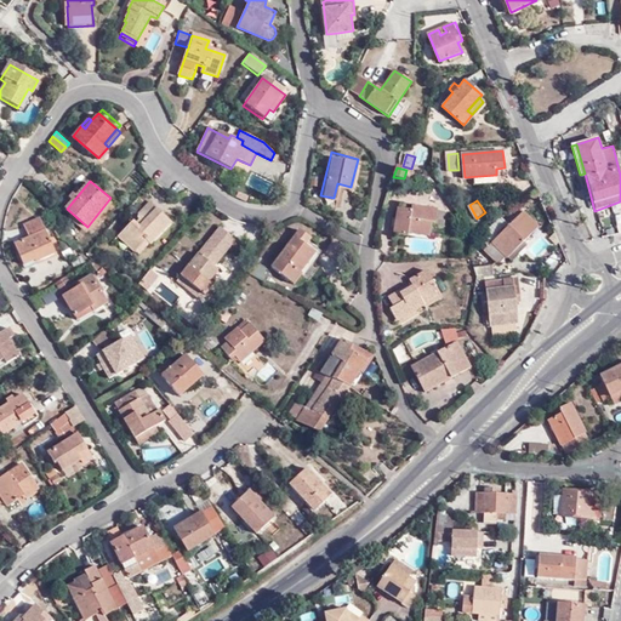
[(152,201),(134,220),(140,227),(158,208),(152,201)]
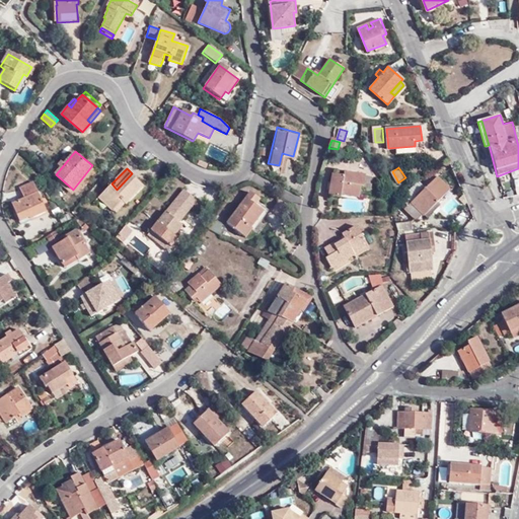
[(344,176),(334,175),(330,196),(342,197),(342,194),(360,196),(362,186),(365,186),(366,173),(345,171),(344,176)]
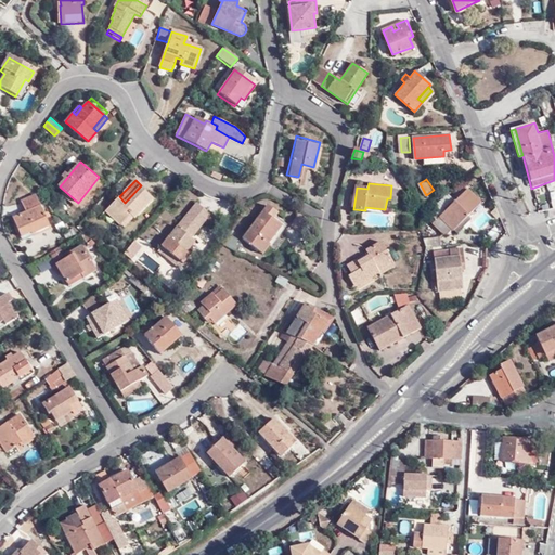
[(125,203),(119,196),(105,210),(120,224),(120,223),(130,214),(134,218),(154,197),(141,185),(125,203)]
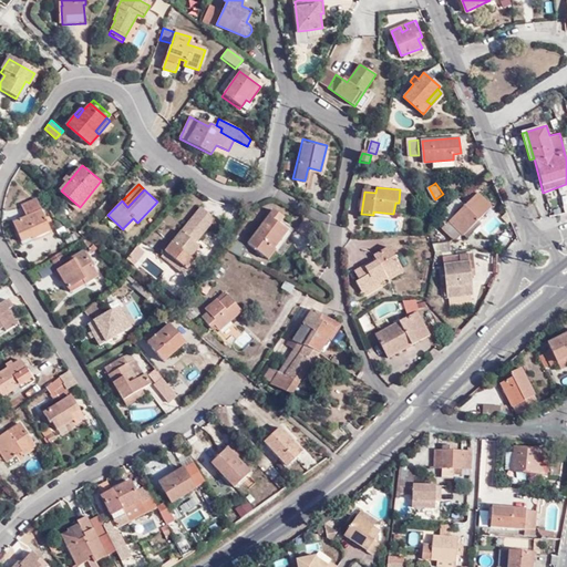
[(446,216),(437,224),(452,238),(455,239),(456,239),(459,238),(462,235),(464,236),(494,207),(480,192),(451,220),(446,216)]
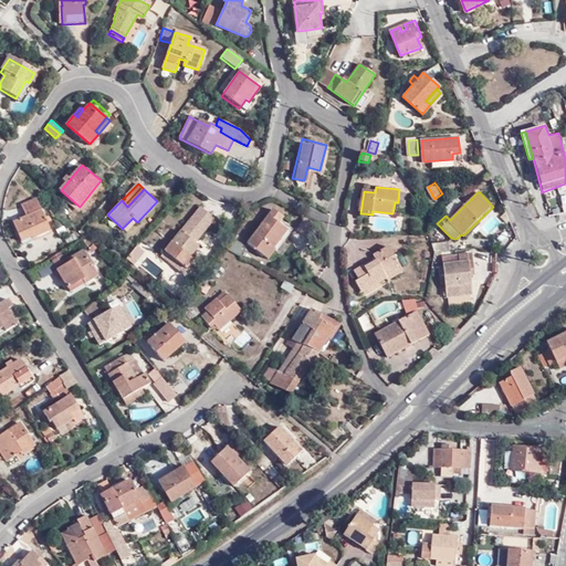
[(34,196),(21,202),(27,213),(12,221),(20,239),(31,233),(32,237),(51,228),(34,196)]
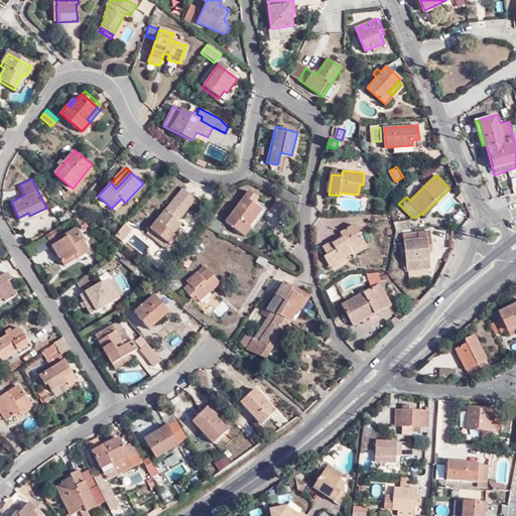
[(151,227),(146,233),(167,249),(180,233),(176,230),(181,224),(177,221),(188,209),(192,211),(196,207),(198,208),(201,204),(181,189),(151,227)]
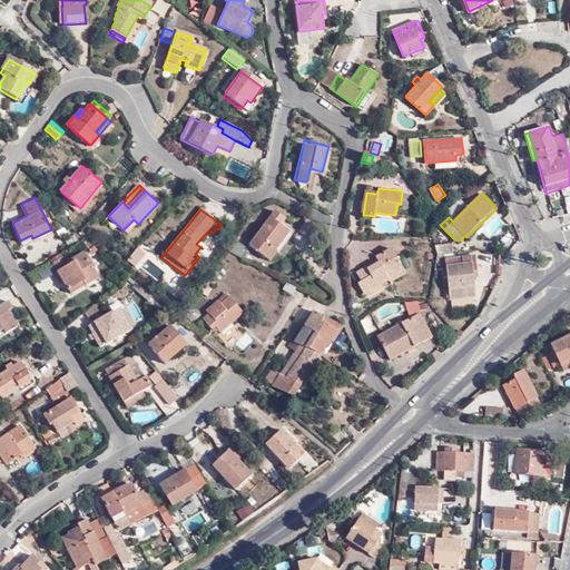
[(267,215),(278,224),(283,217),(272,209),(267,215)]
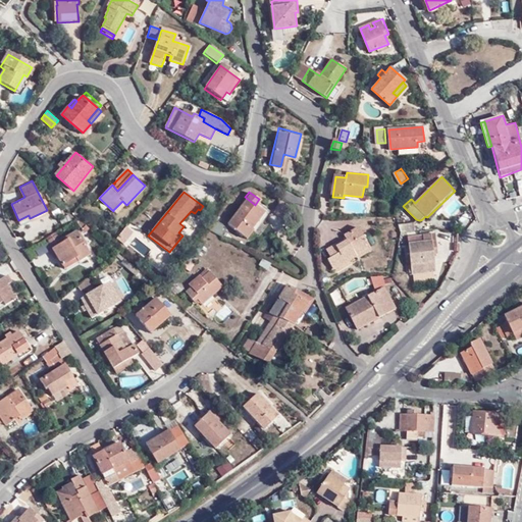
[(226,224),(248,237),(254,229),(251,227),(263,211),(255,205),(245,197),(226,224)]
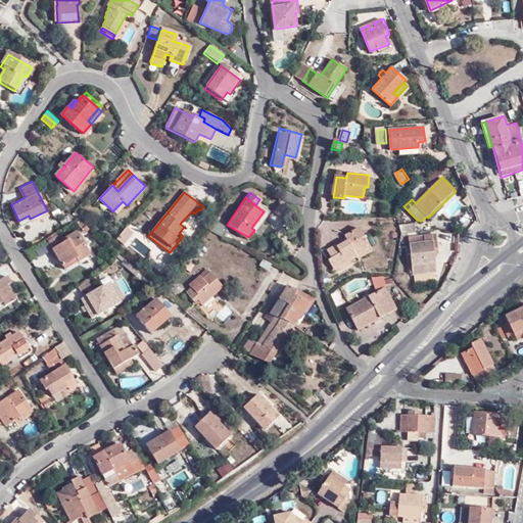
[(123,201),(113,210),(117,215),(127,205),(123,201)]
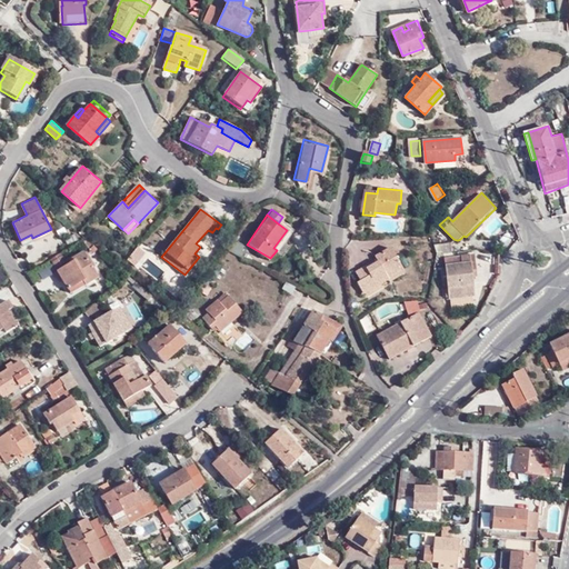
[(233,239),(227,249),(241,258),(247,247),(233,239)]
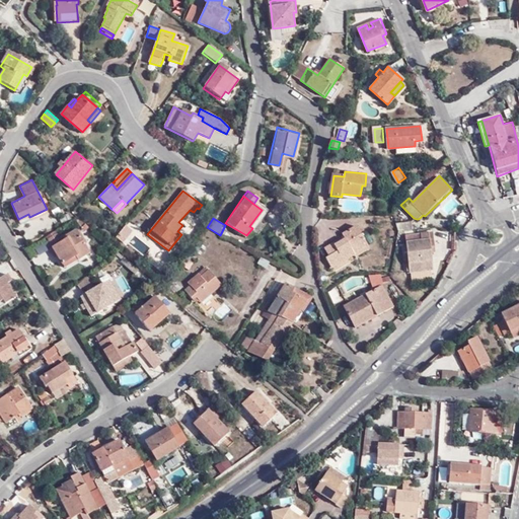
[(396,232),(413,230),(412,222),(393,223),(396,232)]
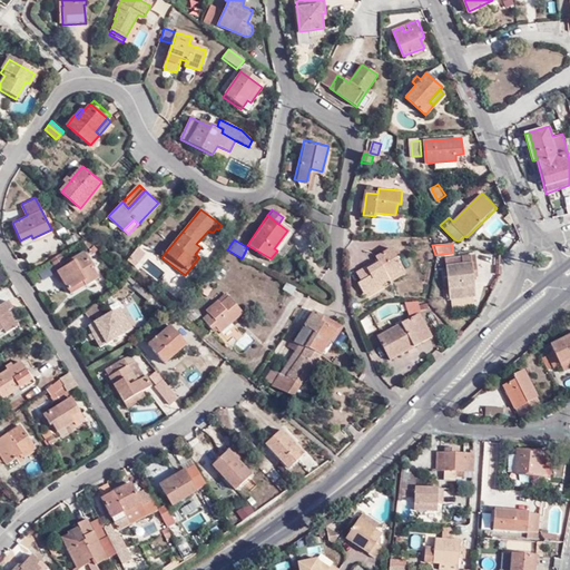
[(268,261),(271,258),(247,245),(268,261)]
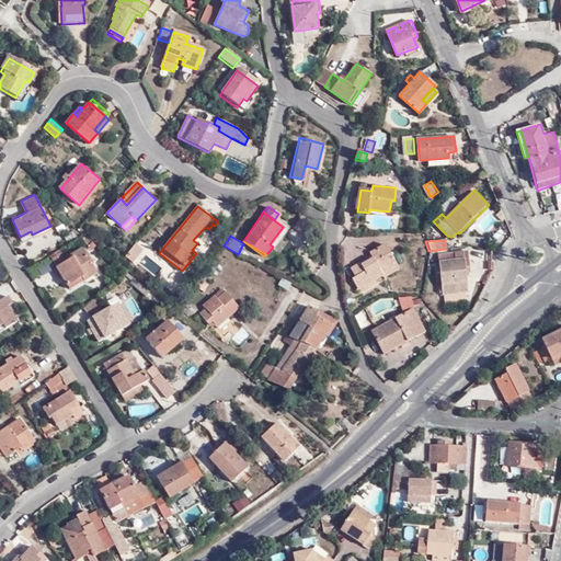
[(361,261),(350,267),(354,275),(351,277),(356,288),(382,274),(380,271),(396,263),(385,243),(369,252),(373,256),(362,262),(361,261)]
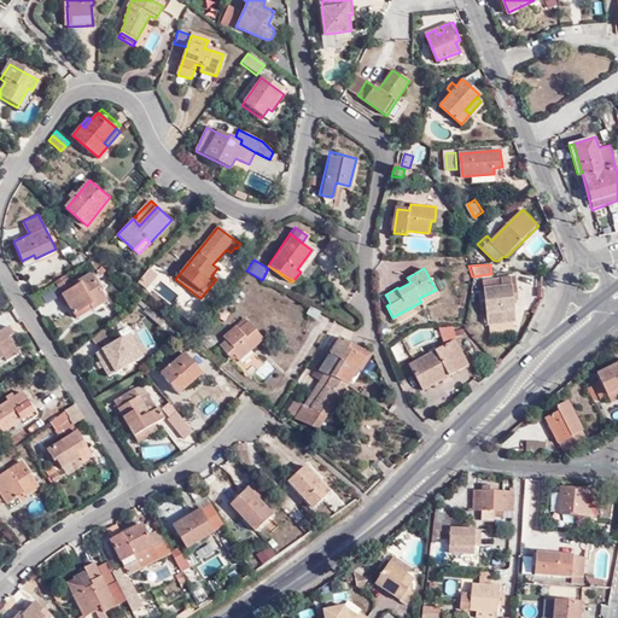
[(69,275),(58,283),(77,310),(94,301),(97,305),(109,299),(92,272),(79,280),(80,283),(75,285),(69,275)]
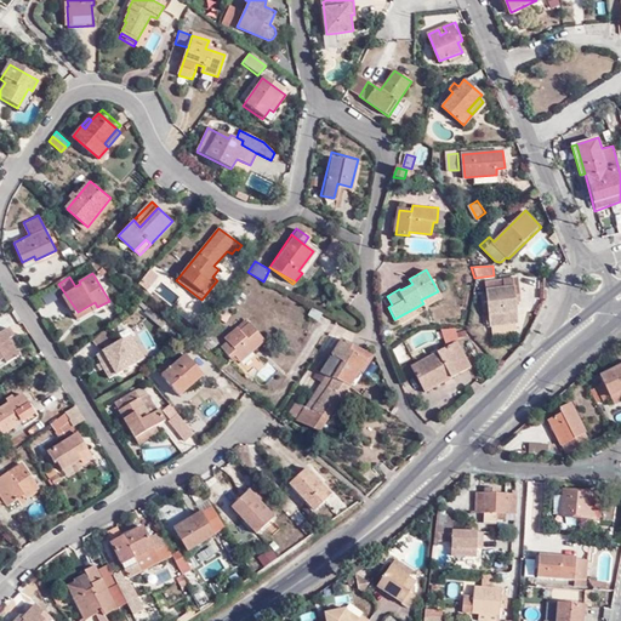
[(56,281),(58,284),(69,277),(67,274),(56,281)]
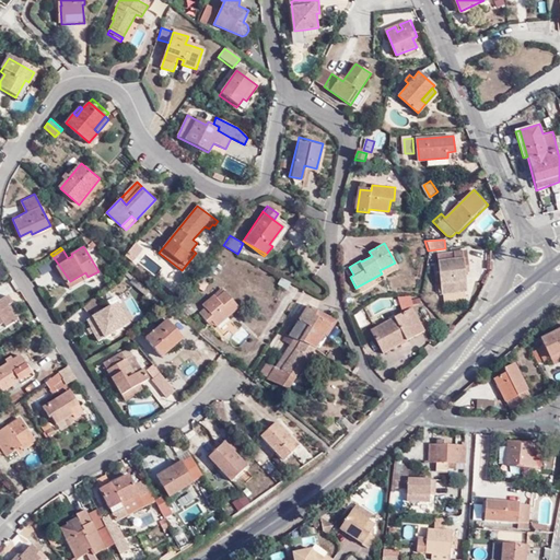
[(463,251),(435,255),(441,292),(466,288),(464,270),(466,270),(463,251)]
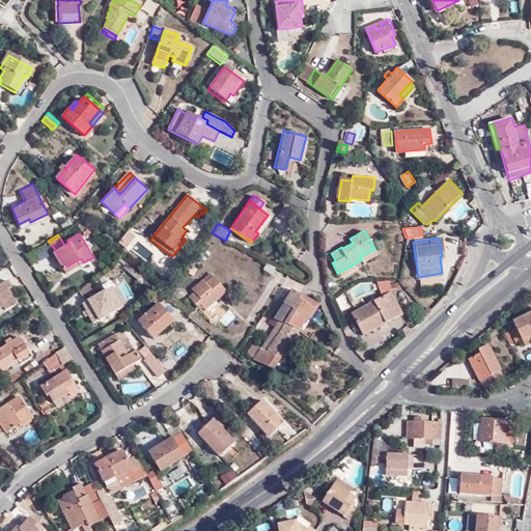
[(208,244),(199,256),(205,261),(215,249),(208,244)]
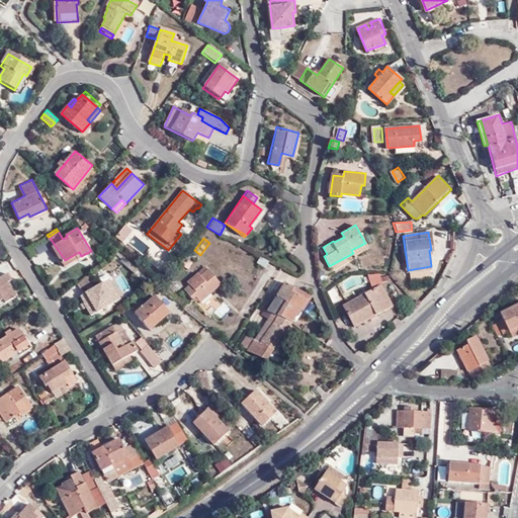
[(79,252),(65,260),(67,265),(81,256),(79,252)]
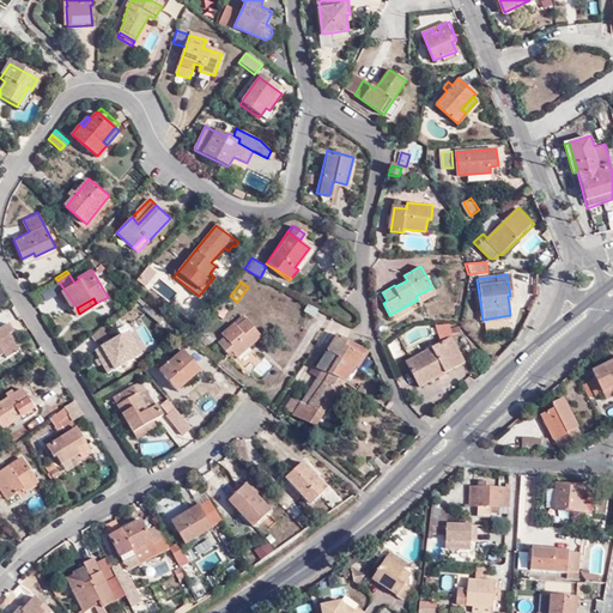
[(163,321),(164,319),(147,304),(144,307),(162,322),(163,321)]
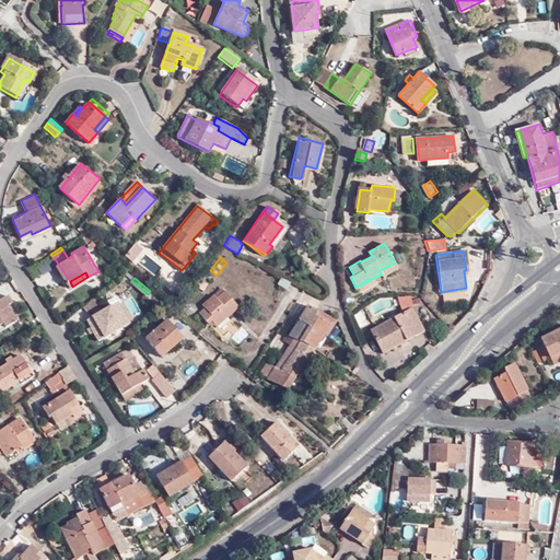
[(208,284),(200,280),(196,287),(203,291),(208,284)]
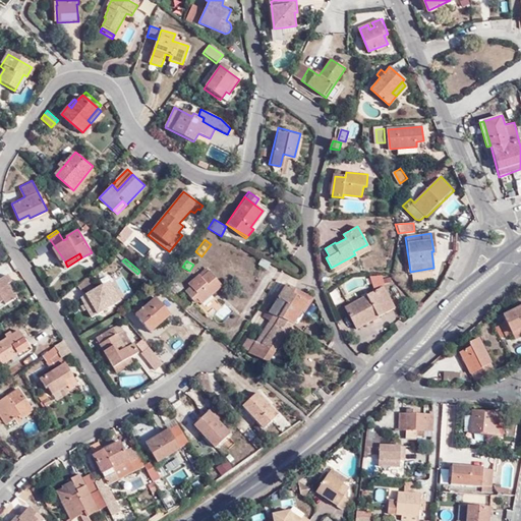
[(207,273),(204,270),(188,283),(190,286),(185,291),(193,300),(196,297),(201,303),(223,285),(210,270),(207,273)]
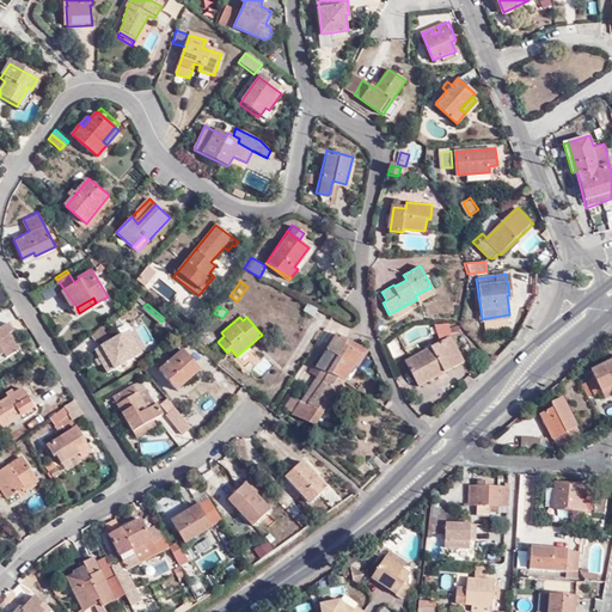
[(178,334),(181,331),(164,318),(163,320),(178,334)]
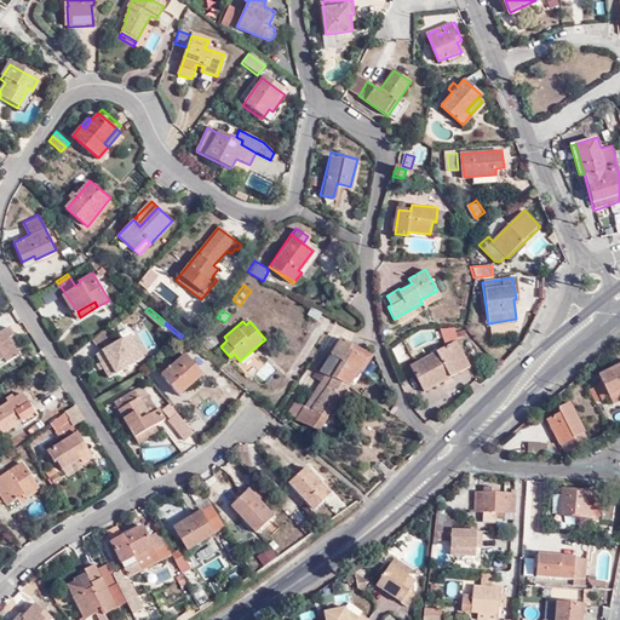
[(9,327),(0,332),(0,368),(18,357),(7,339),(13,337),(9,327)]
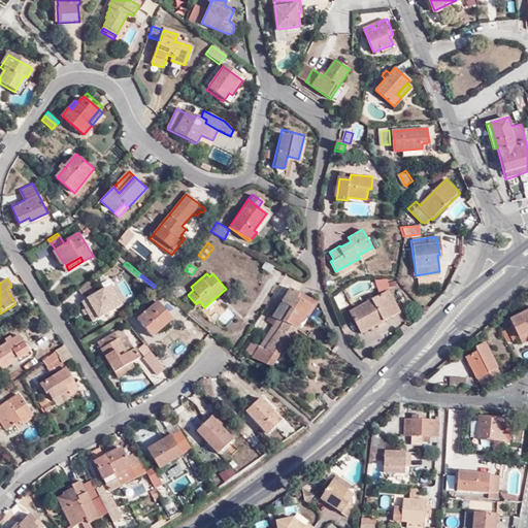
[(95,287),(90,281),(77,291),(83,297),(95,287)]
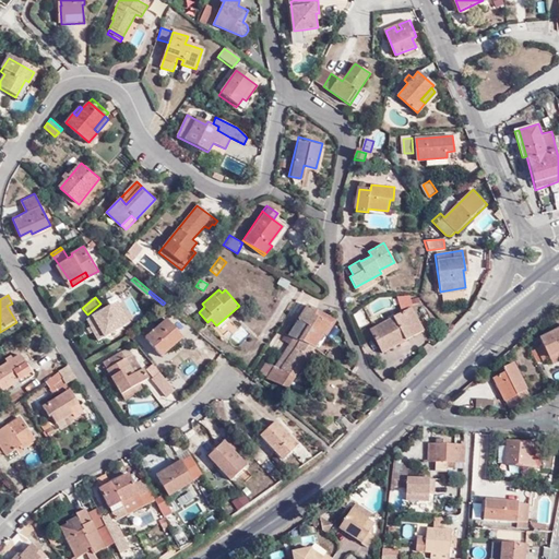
[(106,301),(108,306),(116,301),(113,297),(106,301)]
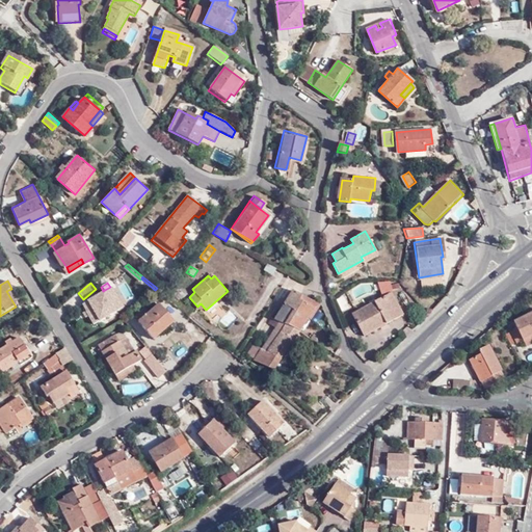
[(167,297),(178,307),(184,299),(182,296),(186,291),(177,284),(167,297)]
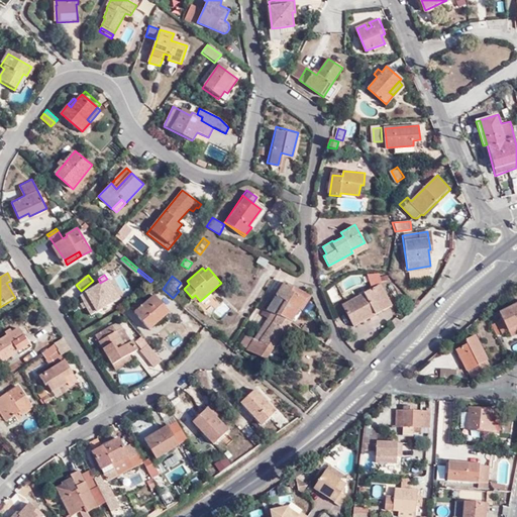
[(107,279),(100,283),(80,296),(92,316),(119,299),(107,279)]
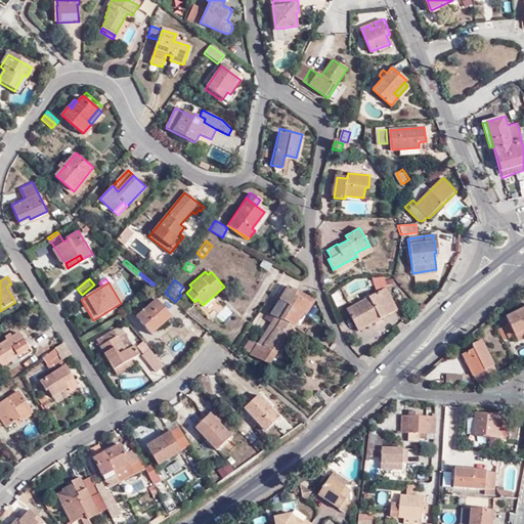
[(270,364),(304,315),(308,309),(310,310),(314,304),(306,300),(307,297),(290,287),(269,319),(273,322),(269,329),(260,343),(252,338),(246,347),(254,353),(253,354),(270,364)]
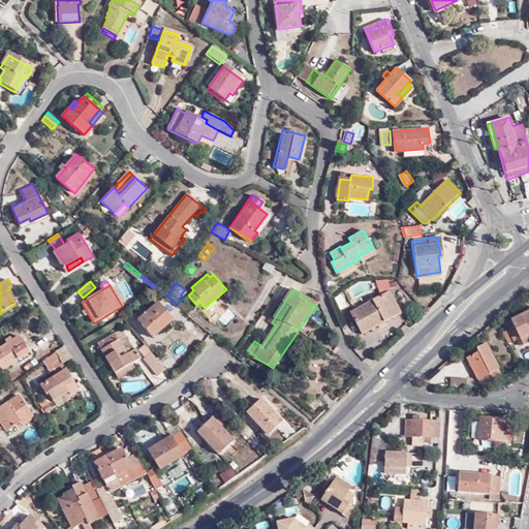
[(78,291),(66,301),(72,306),(83,298),(78,291)]
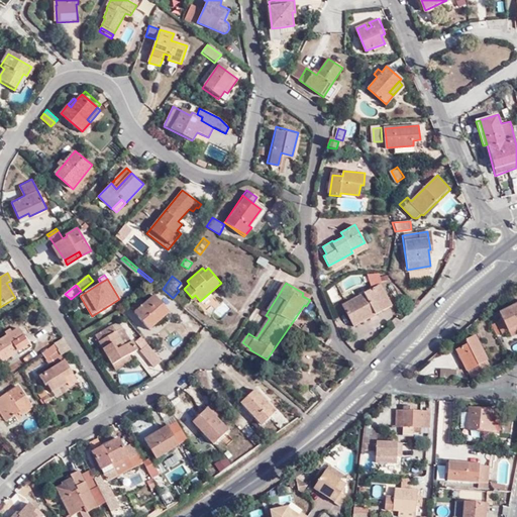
[(383,287),(345,306),(355,328),(393,309),(383,287)]
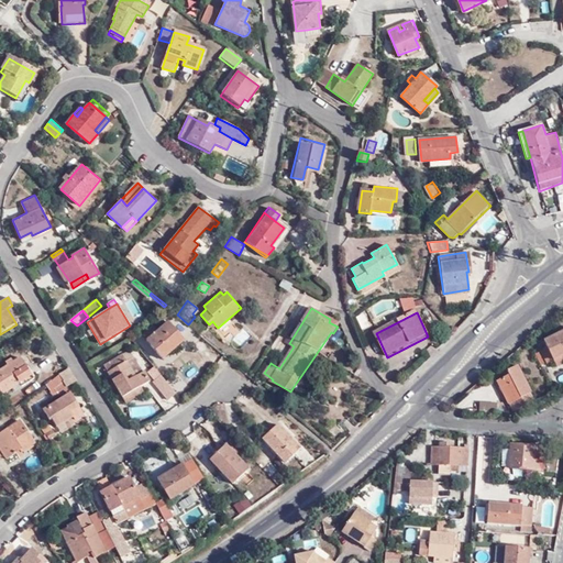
[(184,330),(188,324),(177,315),(172,322),(184,330)]
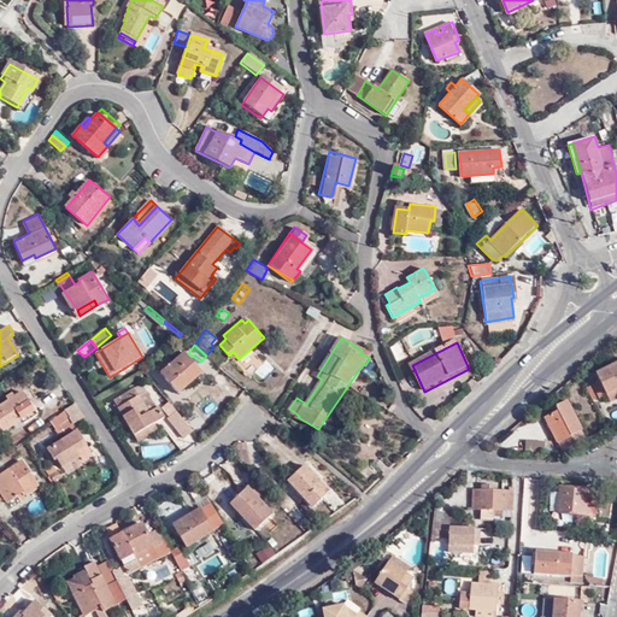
[(204,372),(188,353),(187,353),(174,364),(169,358),(160,365),(165,371),(163,374),(180,393),(204,372)]
